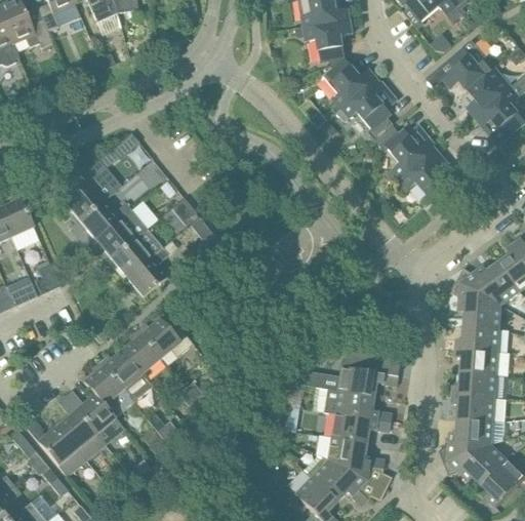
[(5,0),(0,2),(0,13),(12,42),(34,32),(40,46),(52,41),(47,30),(41,17),(31,23),(21,0),(5,0)]
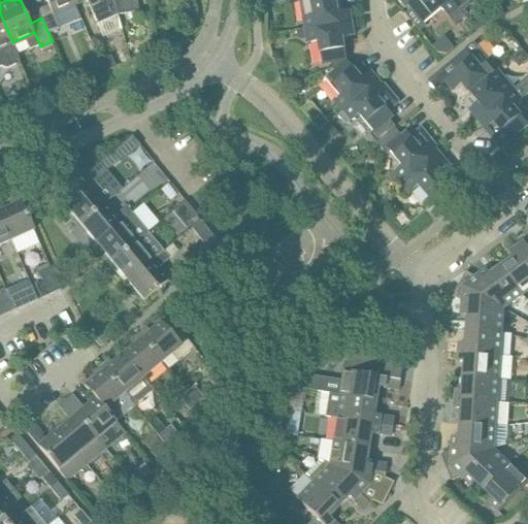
[(74,1),(73,0),(46,0),(47,2),(37,6),(41,18),(47,30),(59,26),(53,11),(74,1)]
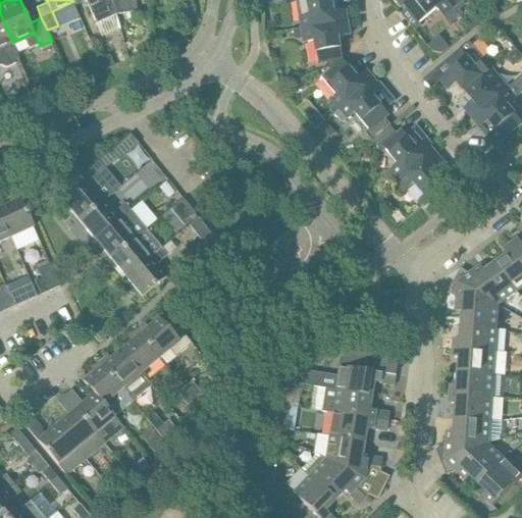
[(72,0),(73,1),(75,0),(88,0),(97,19),(115,11),(111,0),(72,0)]
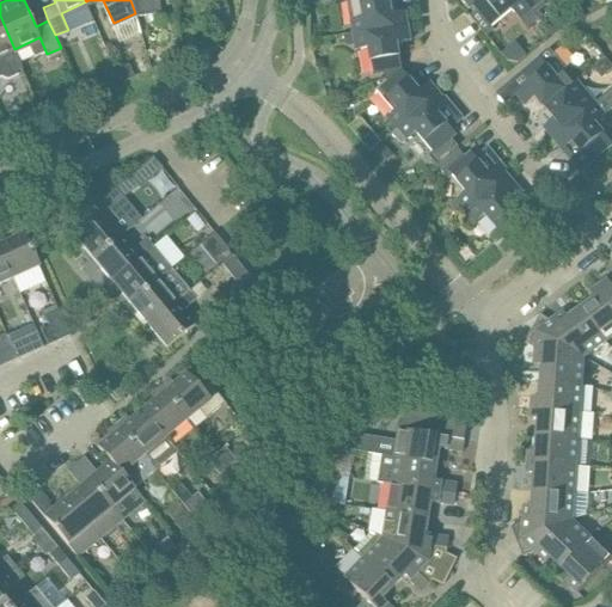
[(130,0),(135,13),(158,10),(157,0),(130,0)]
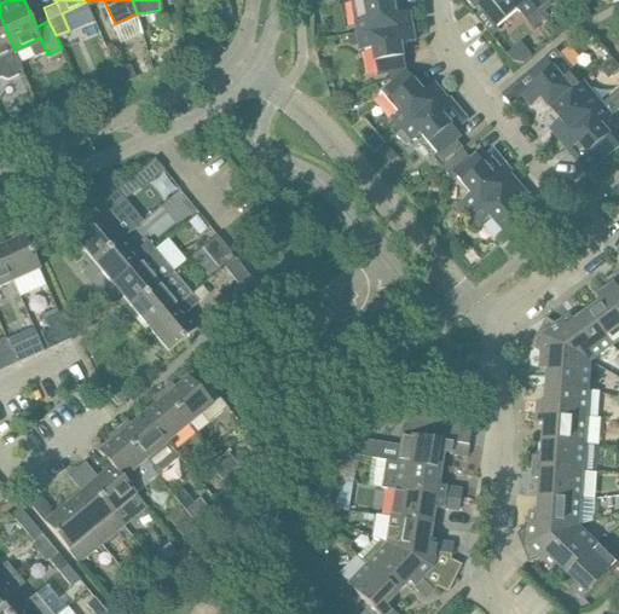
[(352,0),(358,32),(414,22),(411,7),(404,9),(401,0),(319,0),(319,1),(327,0),(352,0)]
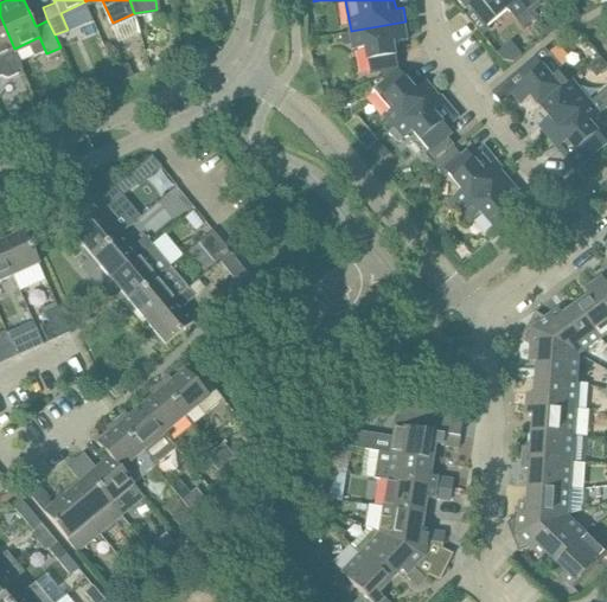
[(535,15),(528,7),(522,0),(461,0),(465,4),(468,1),(473,6),(466,12),(483,31),(491,25),(489,23),(508,6),(523,25),(535,15)]
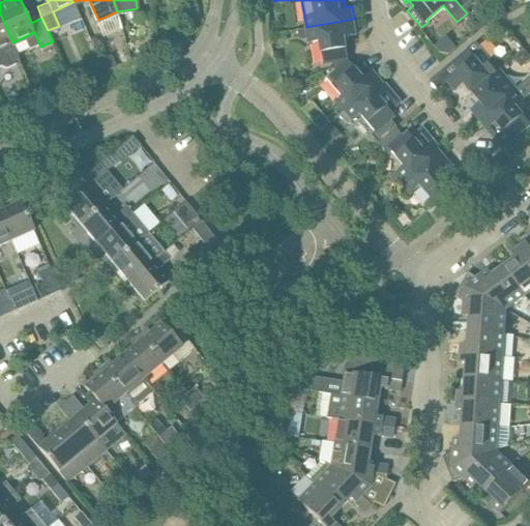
[(198,10),(197,2),(184,4),(187,22),(198,10)]
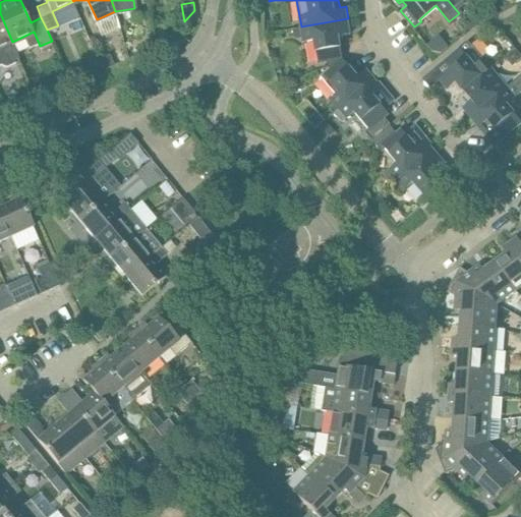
[(0,63),(18,55),(12,42),(0,13),(0,63)]
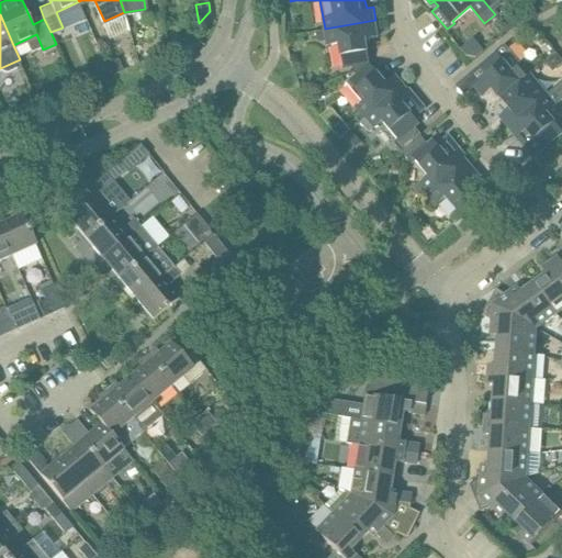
[(351,64),(353,68),(370,60),(366,36),(378,34),(375,20),(325,29),(327,43),(339,41),(344,65),(351,64)]
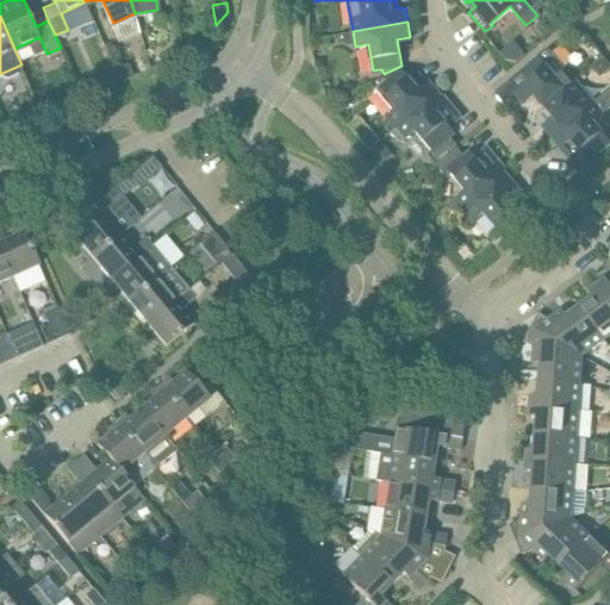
[(516,60),(526,51),(514,38),(500,49),(506,57),(516,60)]
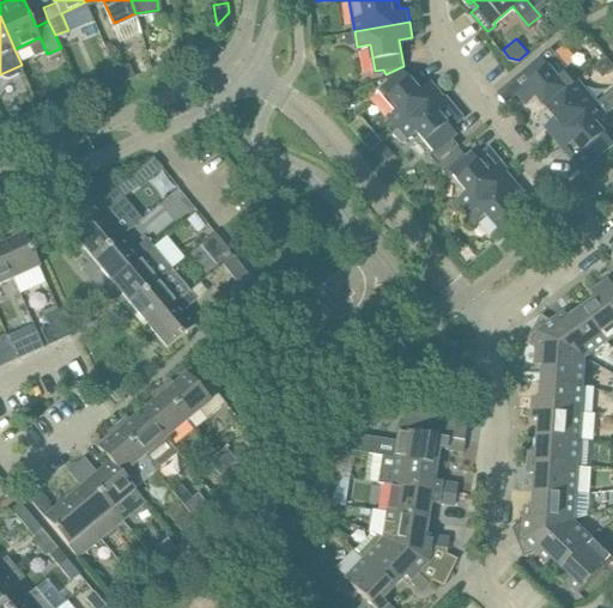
[(578,78),(569,66),(551,46),(541,53),(523,68),(515,76),(523,86),(517,91),(527,102),(536,93),(546,104),(578,78)]
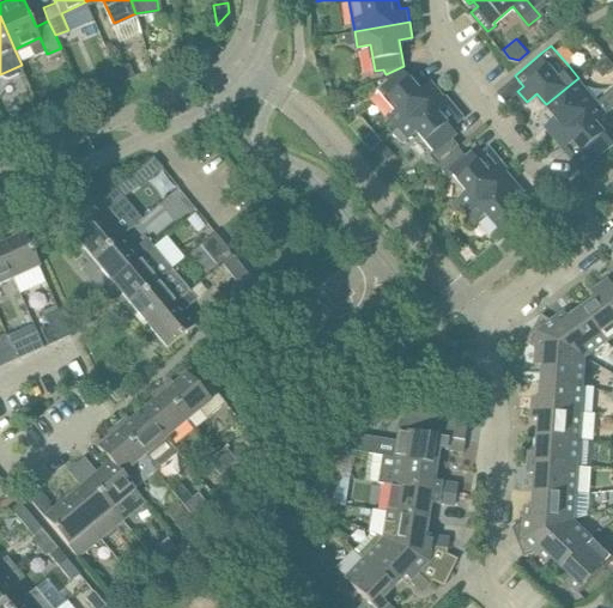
[(612,65),(612,61),(607,54),(595,64),(604,74),(612,65)]
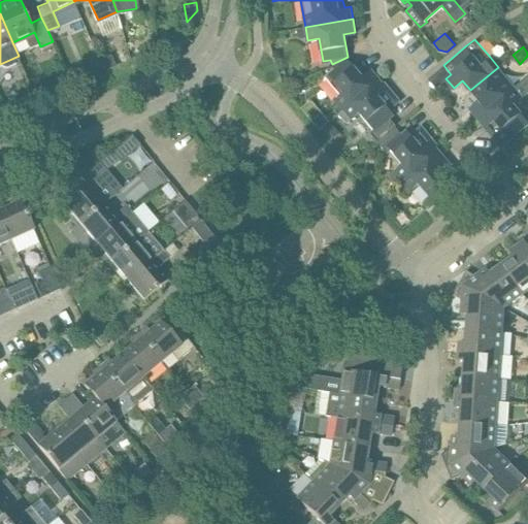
[(348,57),(332,64),(334,67),(328,73),(342,91),(334,98),(342,108),(380,77),(371,67),(362,74),(348,57)]
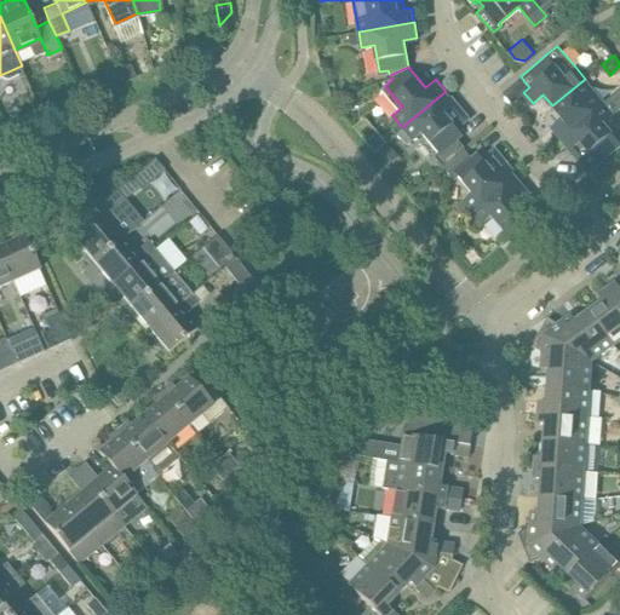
[(98,79),(81,80),(81,93),(98,92),(98,79)]
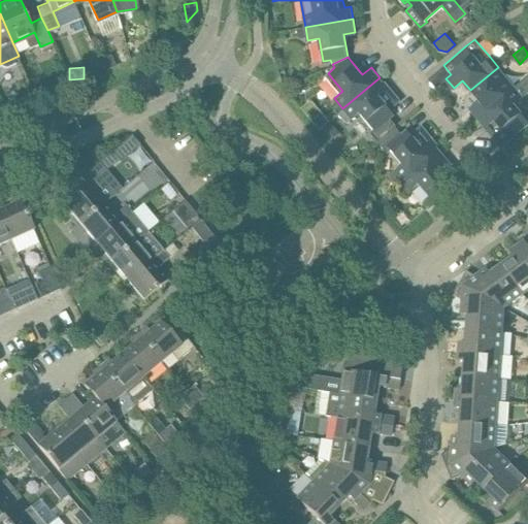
[(469,106),(477,117),(514,86),(498,67),(470,90),(477,99),(469,106)]
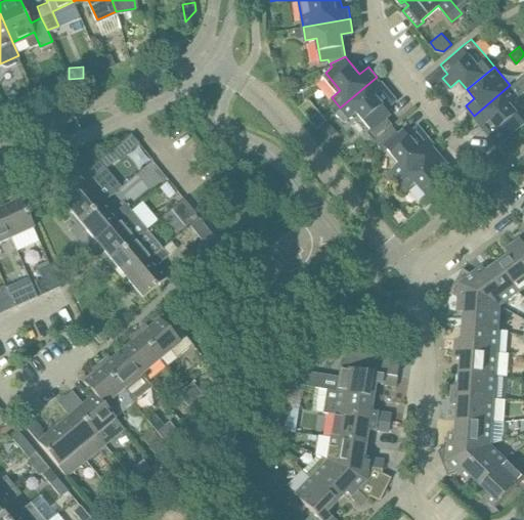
[(375,139),(392,124),(393,123),(387,115),(391,112),(387,106),(397,98),(386,84),(385,86),(377,77),(340,107),(348,118),(357,111),(372,127),(367,130),(375,139)]
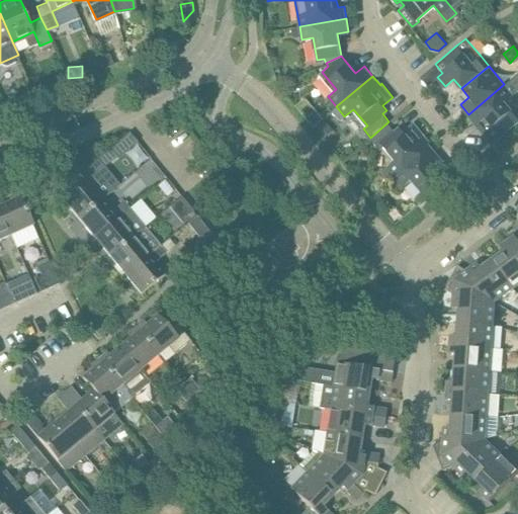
[(468,114),(492,142),(517,119),(517,117),(504,101),(513,94),(504,84),(468,114)]
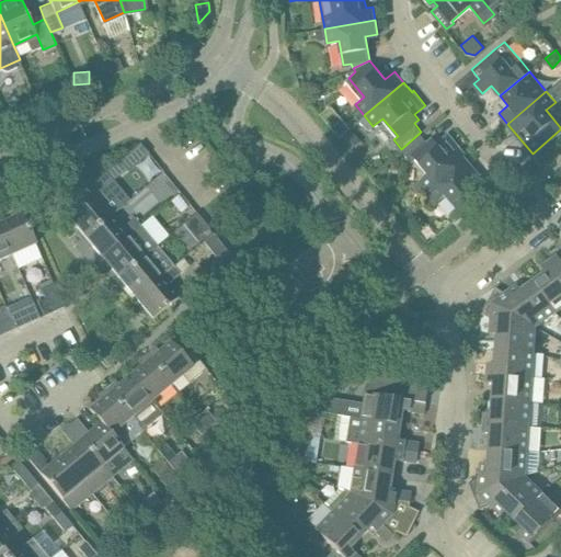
[(340,116),(330,124),(340,136),(350,127),(340,116)]
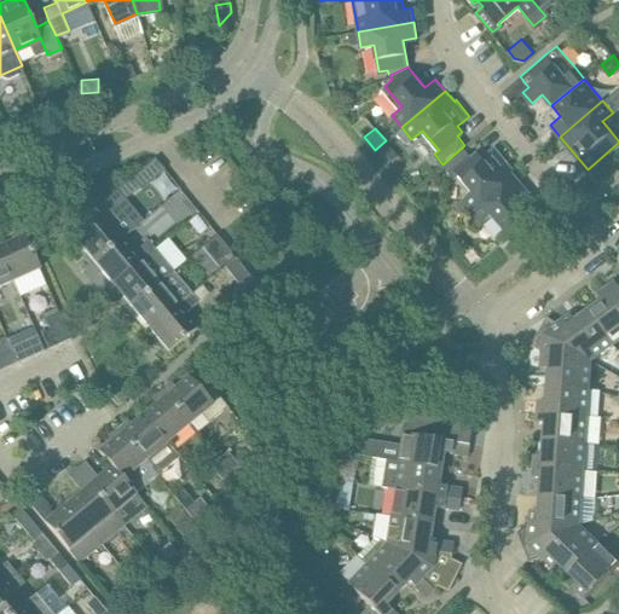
[(466,215),(515,174),(505,163),(495,172),(478,150),(472,155),(463,146),(443,164),(453,178),(458,174),(472,190),(456,203),(466,215)]
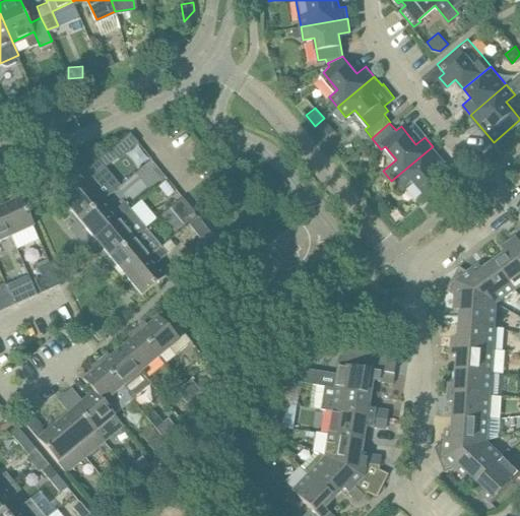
[(129,132),(112,146),(117,154),(119,155),(137,140),(129,132)]
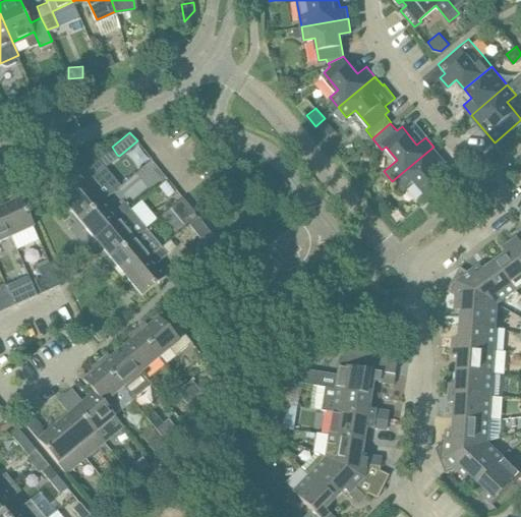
[(413,179),(428,197),(456,174),(433,147),(392,181),(400,190),(413,179)]
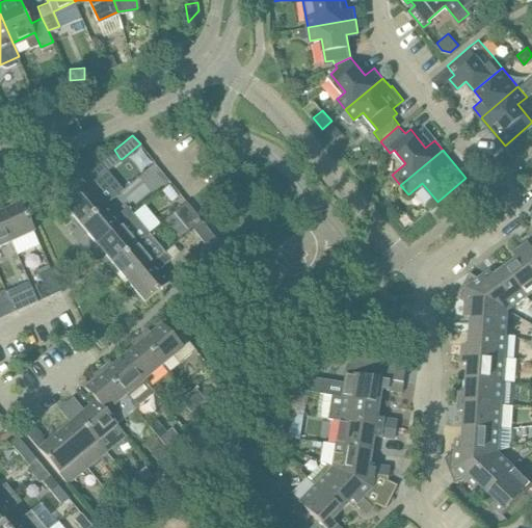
[(80,222),(105,202),(116,192),(101,174),(107,168),(100,160),(82,175),(88,182),(64,203),(80,222)]
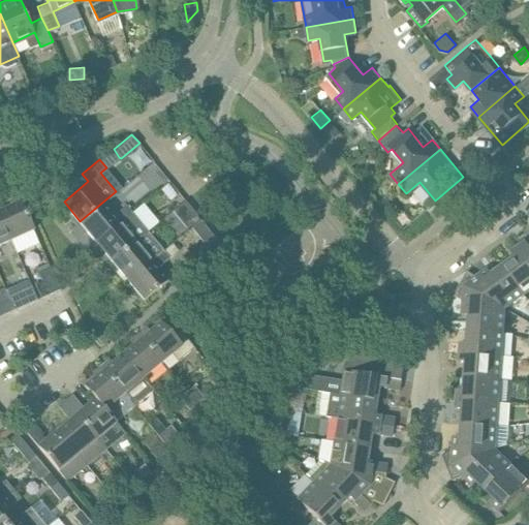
[(389,193),(380,199),(385,206),(394,199),(389,193)]
